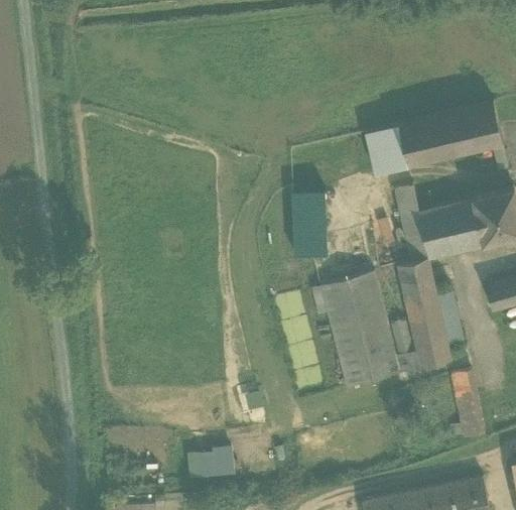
[(492,107),(398,127),(407,169),(502,149),(492,107)]
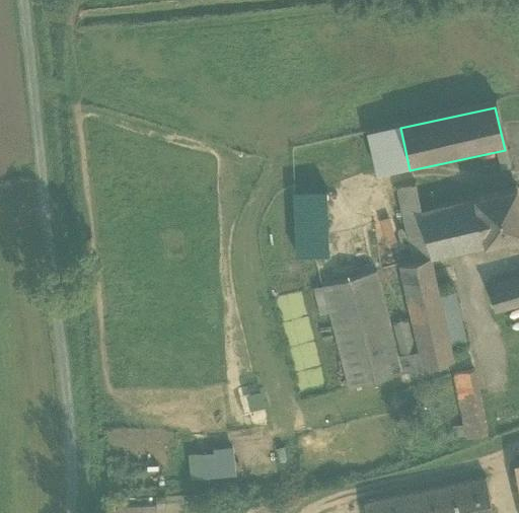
[(400,128),(369,135),(378,177),(410,170),(400,128)]
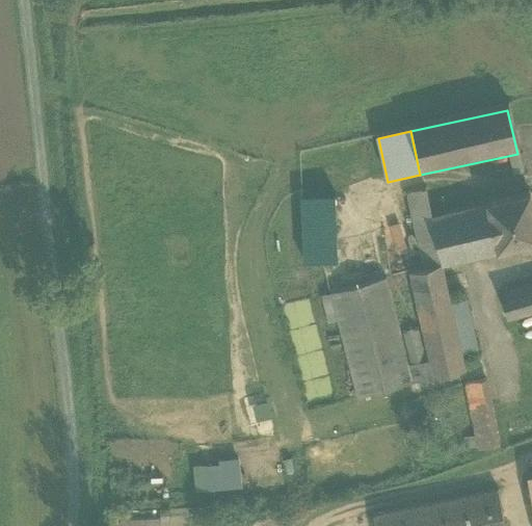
[(425,190),(406,194),(424,272),(427,286),(445,282),(441,268),(441,267),(430,219),(431,218),(425,190)]
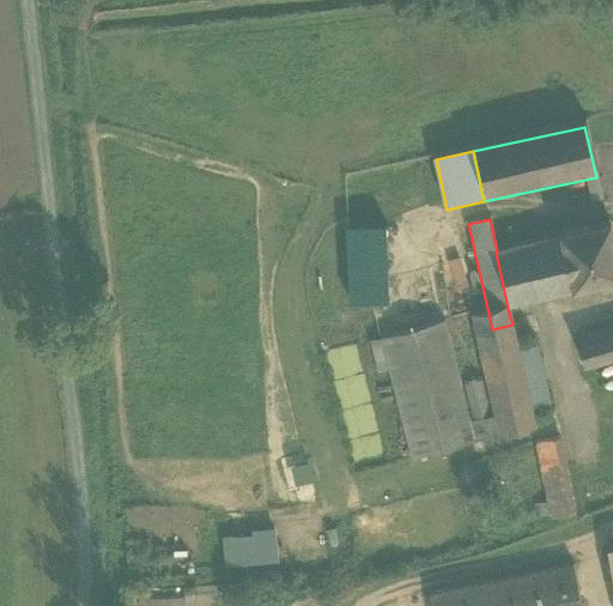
[(384,226),(356,226),(356,289),(384,289),(384,226)]
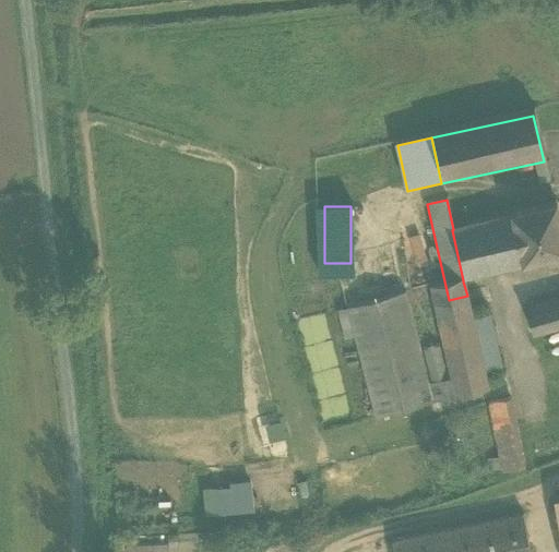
[(558,213),(558,206),(512,216),(523,266),(558,258),(558,213)]
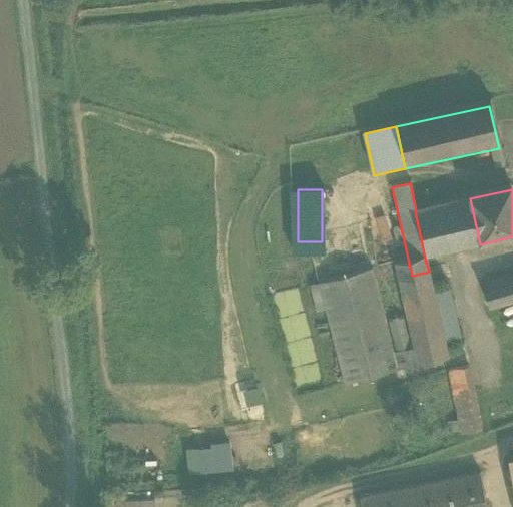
[(416,210),(415,211),(425,258),(425,259),(480,244),(470,198),(416,210)]
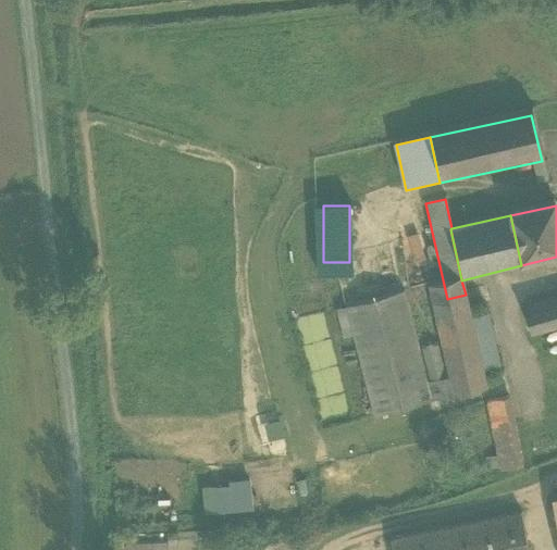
[(466,295),(447,299),(444,285),(430,288),(449,379),(454,398),(487,389),(483,371),(474,334),(466,295)]
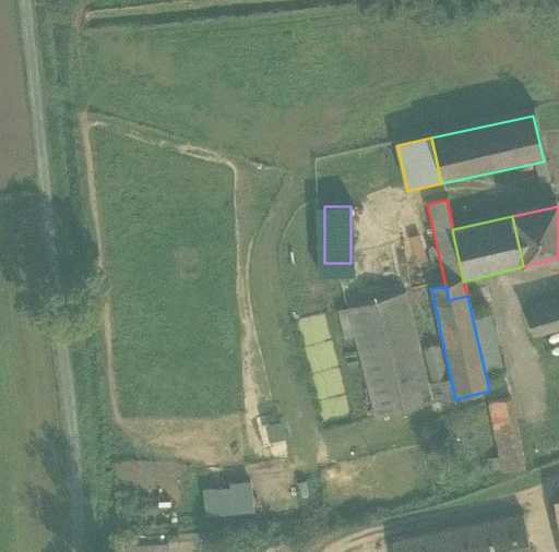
[(405,295),(347,310),(376,420),(433,405),(429,386),(405,295)]
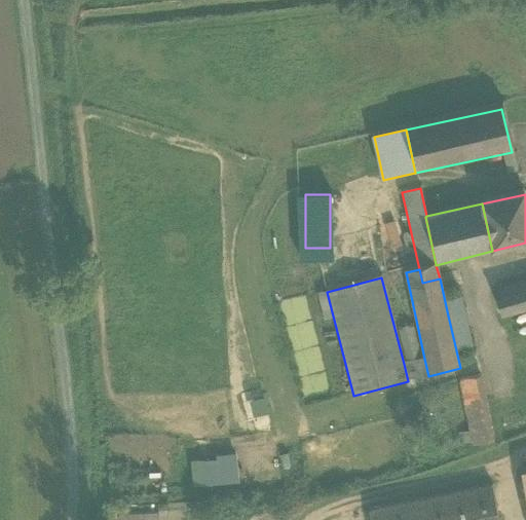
[(525,284),(495,293),(501,318),(525,310),(525,284)]
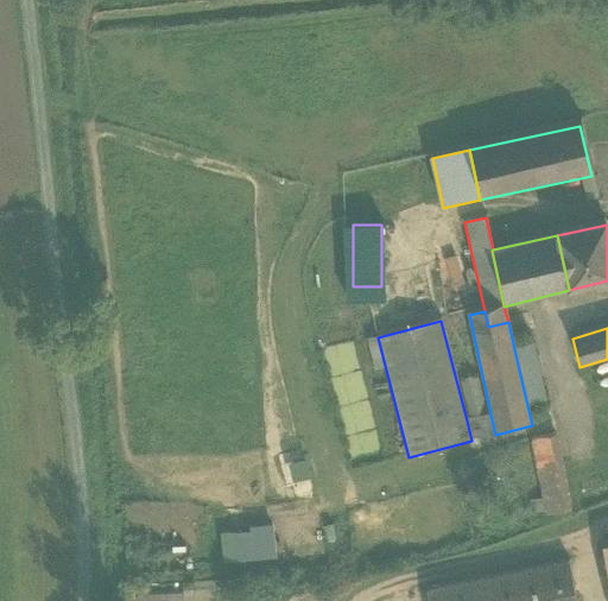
[(537,360),(518,365),(527,405),(546,402),(537,360)]
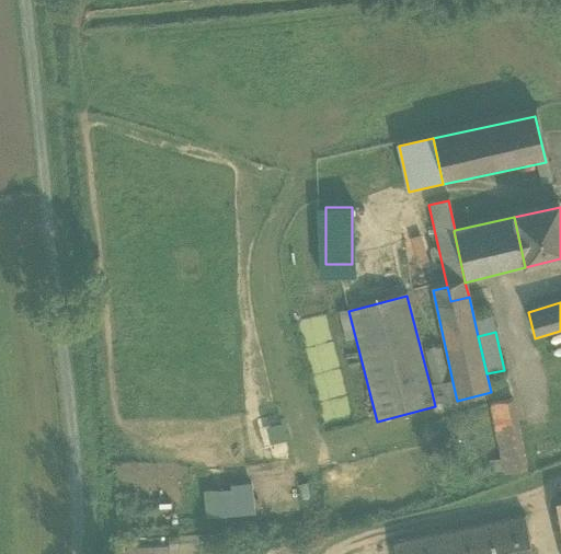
[(425,354),(434,387),(448,383),(439,349),(425,354)]
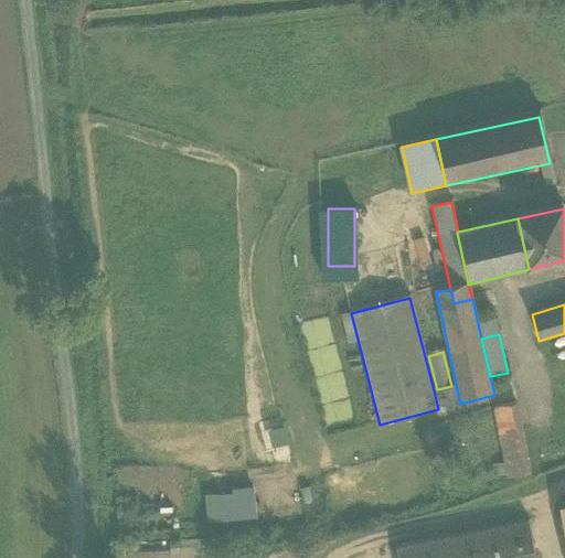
[(437,389),(434,390),(438,409),(460,404),(456,385),(451,386),(437,389)]
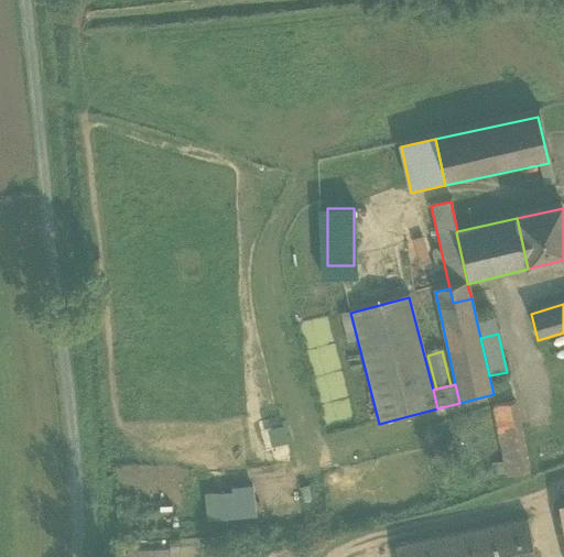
[(514,405),(494,408),(508,478),(530,474),(514,405)]
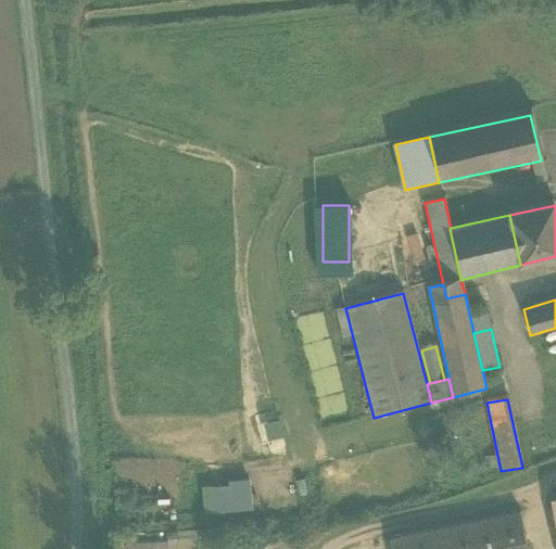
[(267,441),(282,437),(279,422),(264,425),(267,441)]
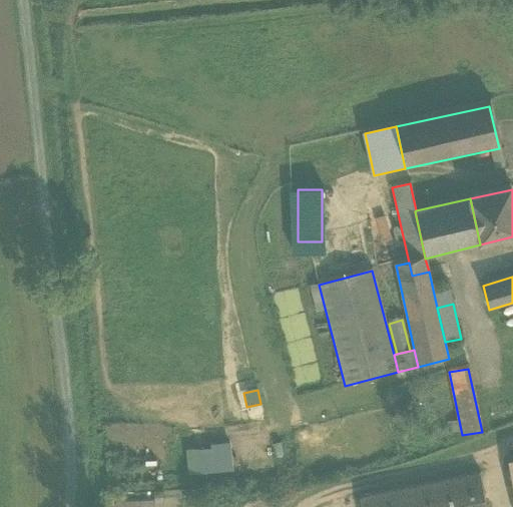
[(228,446),(211,448),(211,452),(214,473),(231,471),(228,446)]
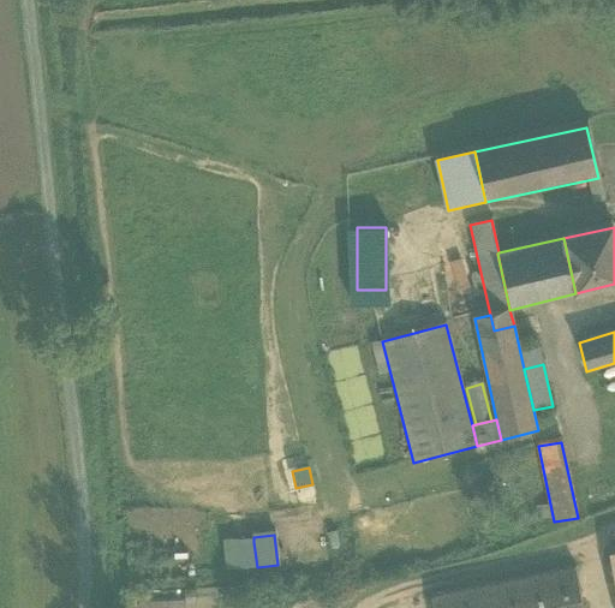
[(257,567),(254,542),(238,544),(242,570),(257,567)]
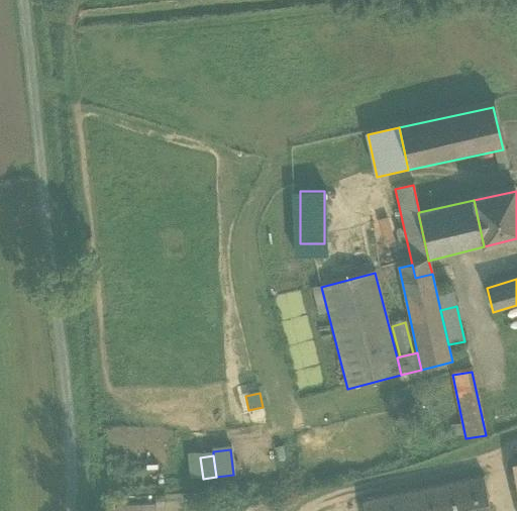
[(203,479),(200,457),(188,458),(190,480),(203,479)]
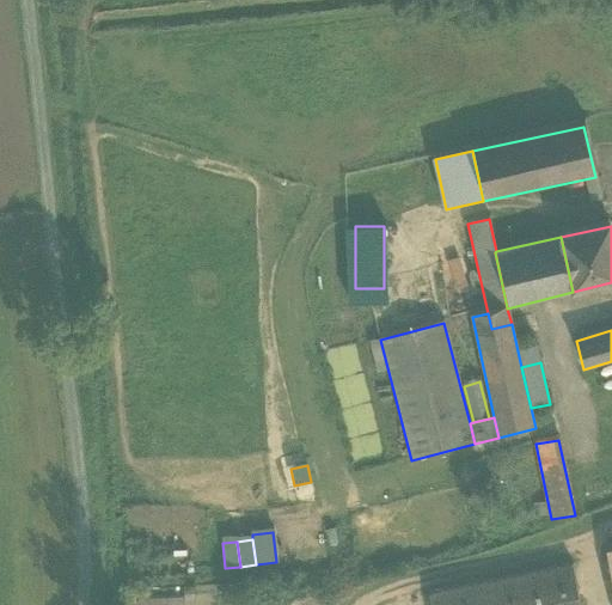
[(580,604),(573,567),(429,594),(432,604),(580,604)]
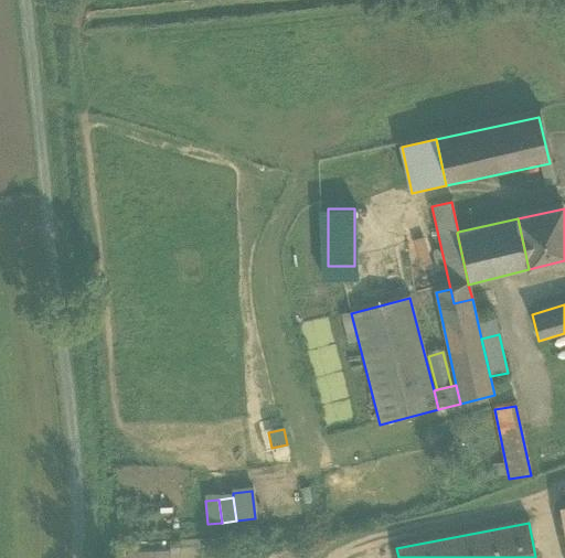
[(199,557),(199,546),(170,548),(170,557),(199,557)]
